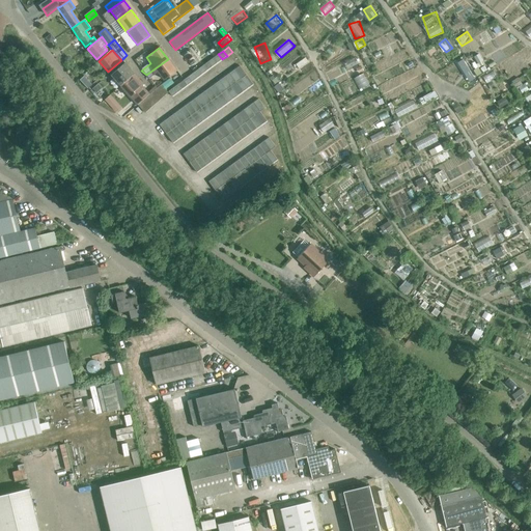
[(218,54),(214,58),(217,63),(222,59),(218,54)]
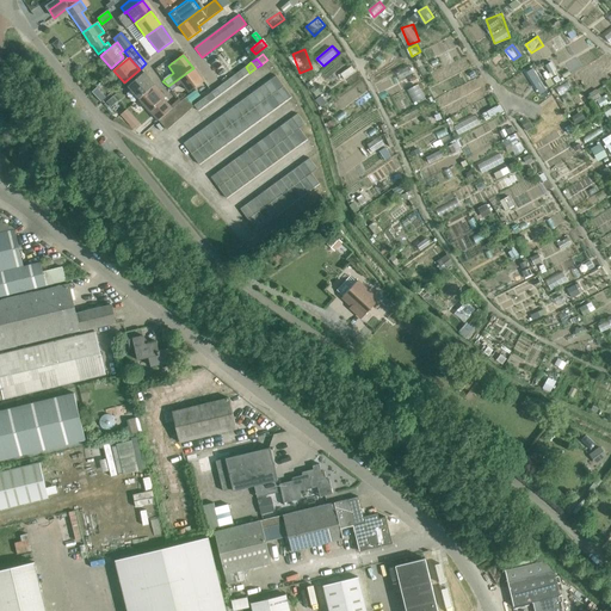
[(554,62),(545,65),(550,76),(557,74),(554,62)]
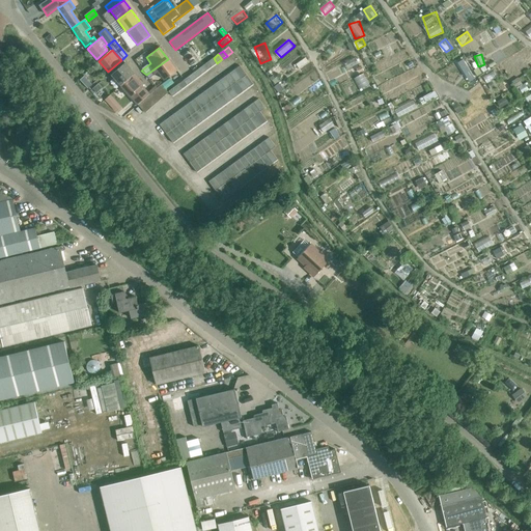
[(351,68),(361,61),(356,55),(346,62),(351,68)]
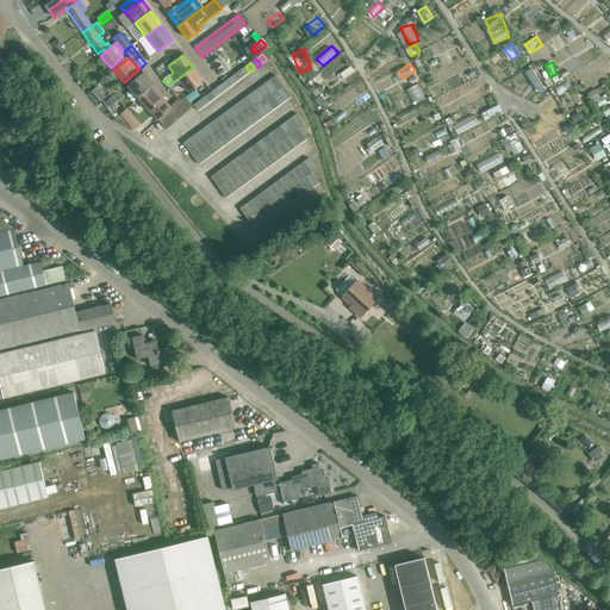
[(535,63),(526,68),(537,95),(547,91),(535,63)]
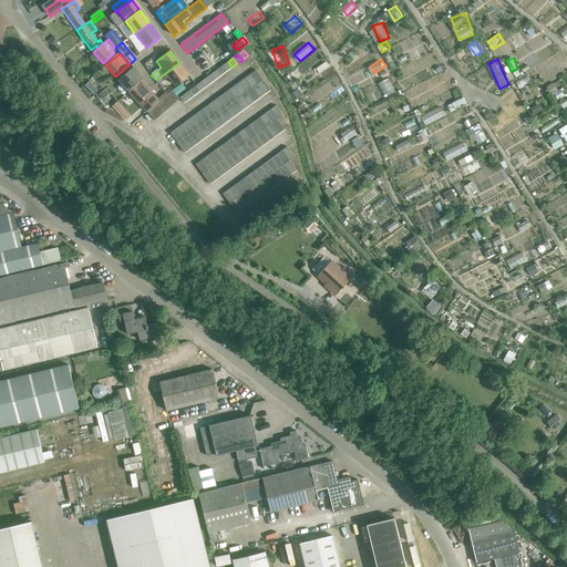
[(319,74),(332,65),(328,60),(316,68),(319,74)]
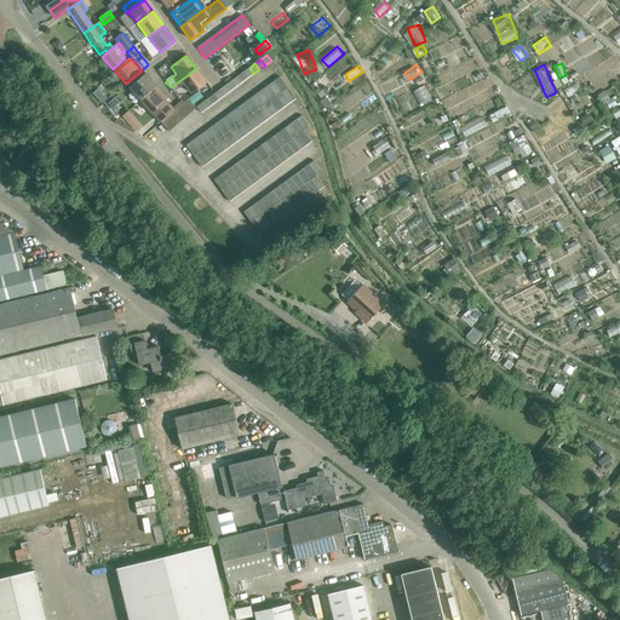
[(253,74),(250,68),(244,73),(247,78),(253,74)]
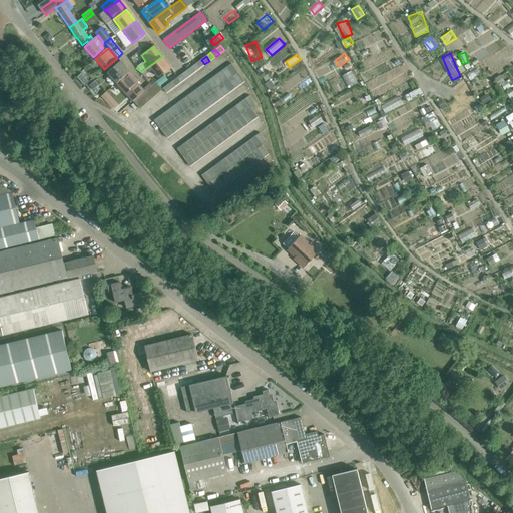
[(162,57),(141,72),(144,76),(153,69),(158,77),(171,68),(162,57)]
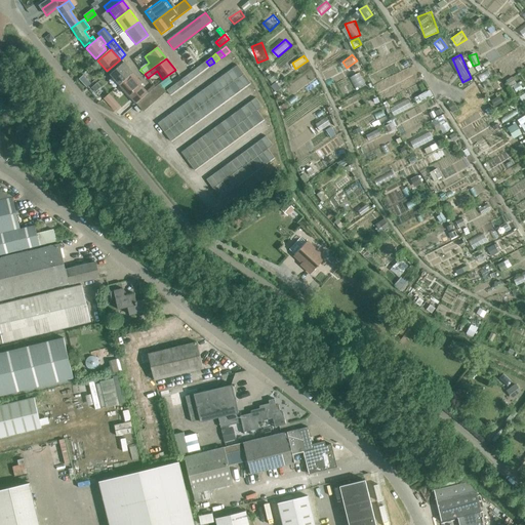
[(209,66),(206,62),(201,65),(205,70),(209,66)]
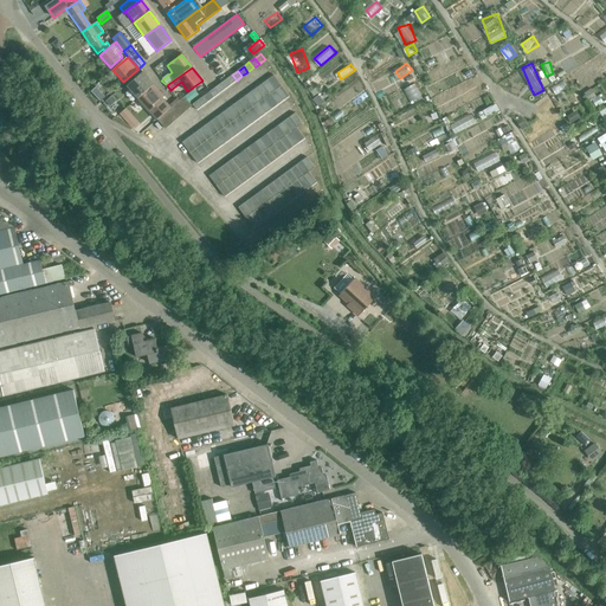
[(142,72),(127,86),(137,98),(153,85),(142,72)]
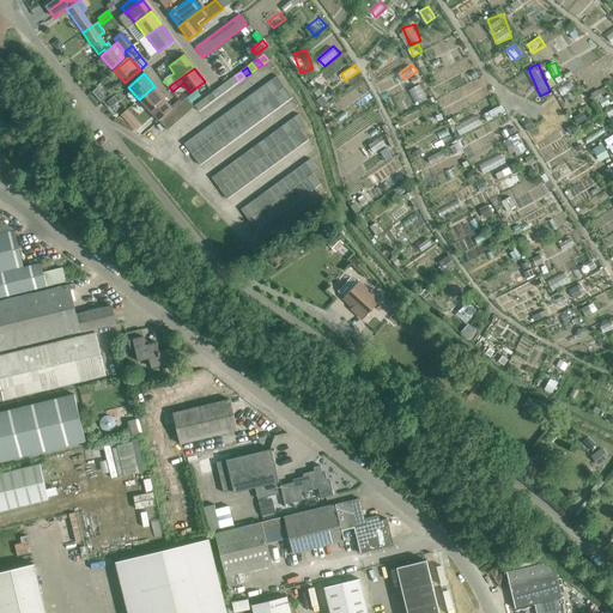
[(240,82),(235,76),(229,80),(234,86),(240,82)]
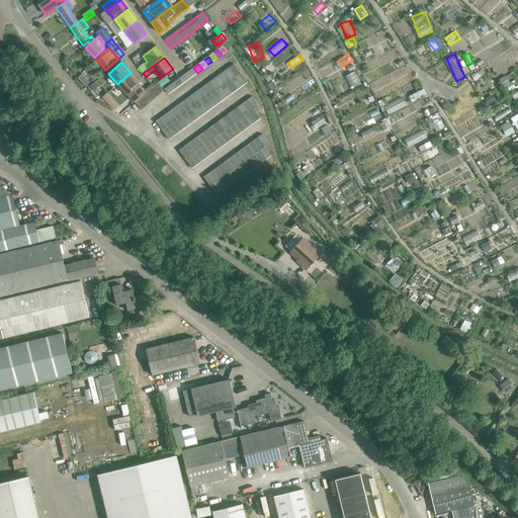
[(234,65),(229,68),(236,77),(241,73),(234,65)]
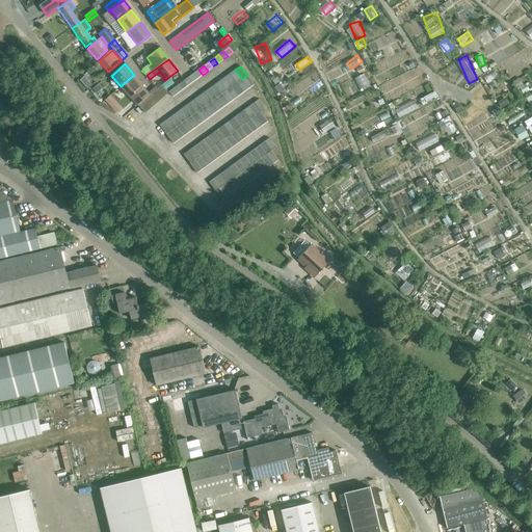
[(203,75),(198,70),(193,73),(197,78),(203,75)]
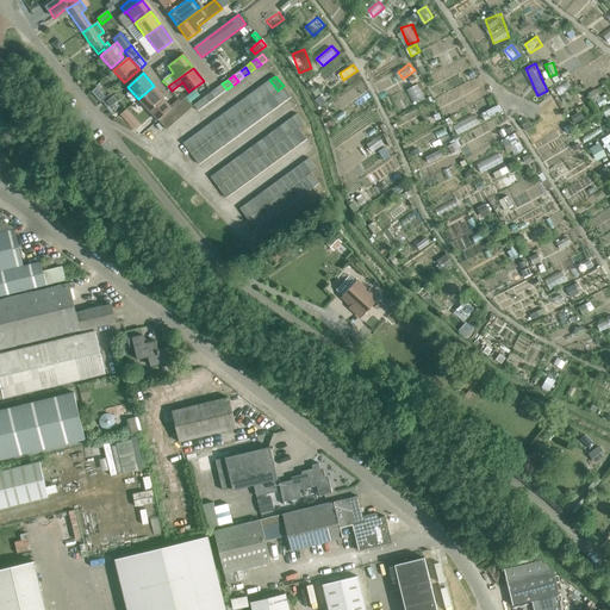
[(278,91),(269,80),(263,85),(272,95),(278,91)]
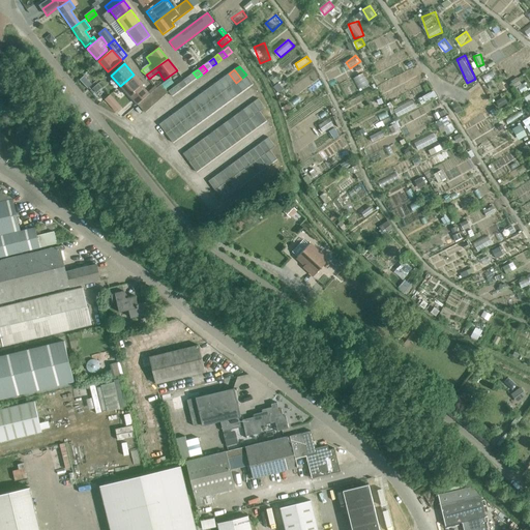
[(486,75),(488,81),(497,77),(495,71),(486,75)]
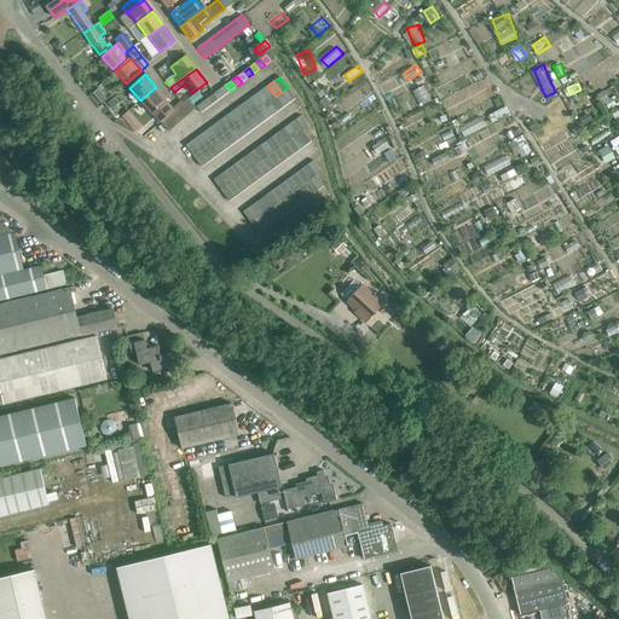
[(230,91),(225,85),(220,90),(224,96),(230,91)]
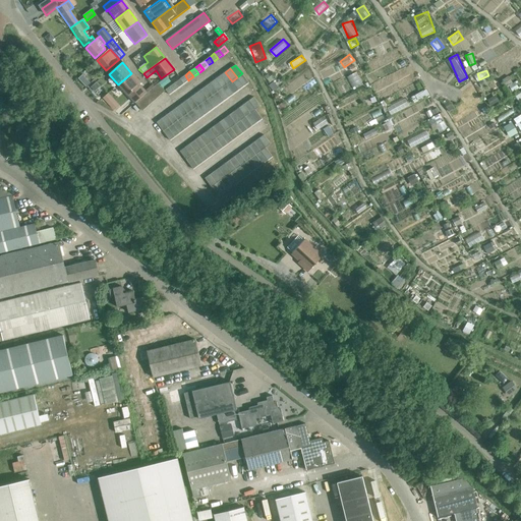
[(363,84),(359,71),(350,74),(354,88),(363,84)]
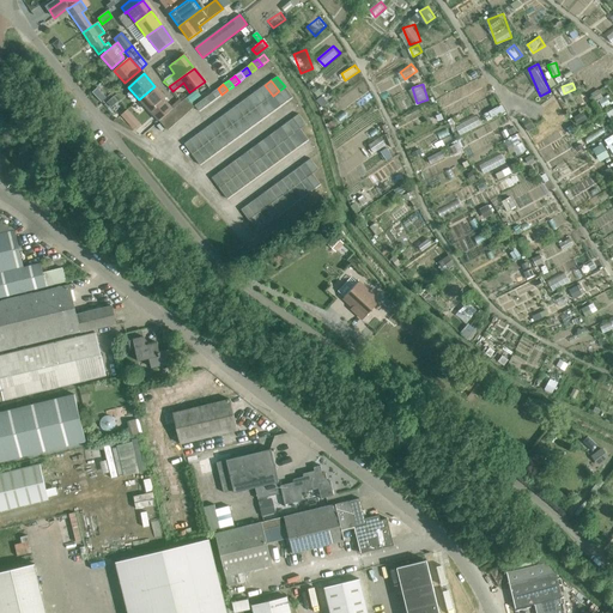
[(273,96),(265,85),(260,89),(267,99),(273,96)]
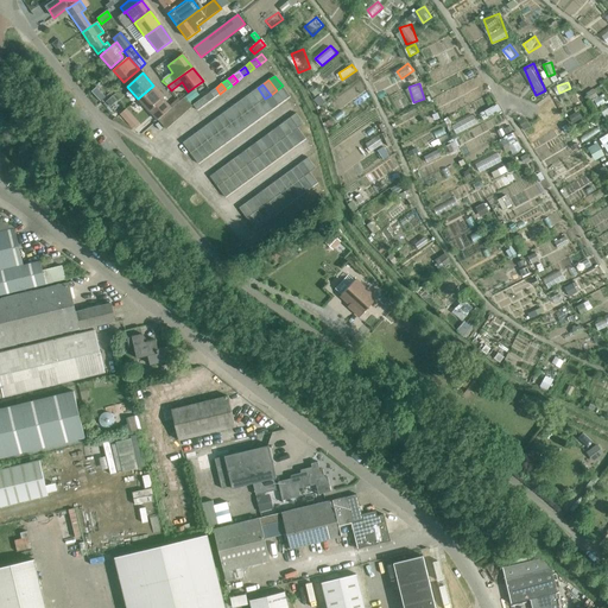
[(157,120),(170,109),(162,100),(164,97),(153,86),(138,99),(150,112),(157,120)]
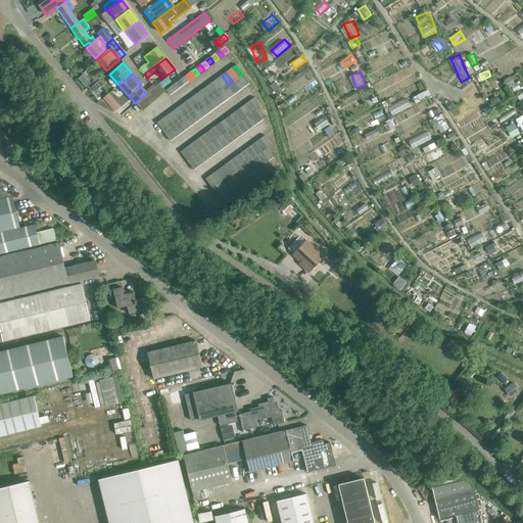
[(243,74),(238,78),(244,87),(249,83),(243,74)]
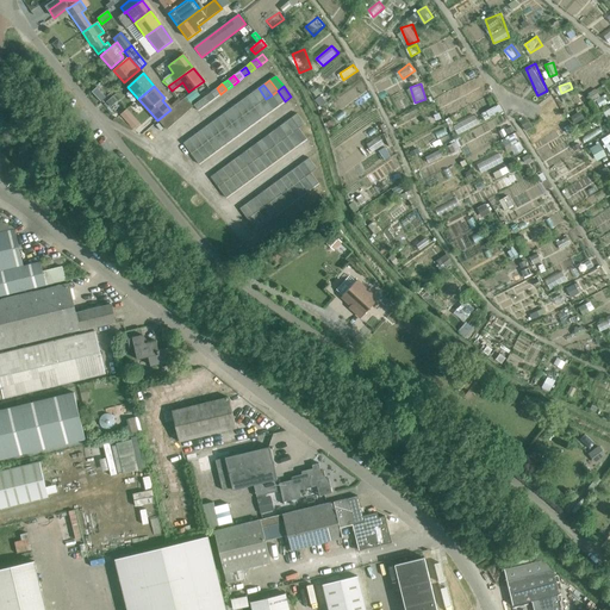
[(221,94),(217,88),(211,93),(215,98),(221,94)]
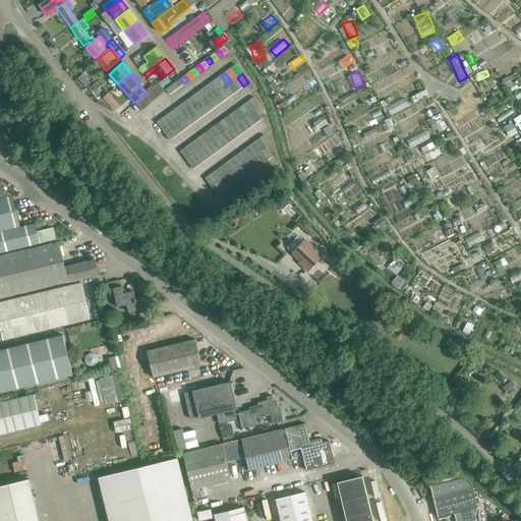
[(227,84),(221,75),(216,79),(222,89),(227,84)]
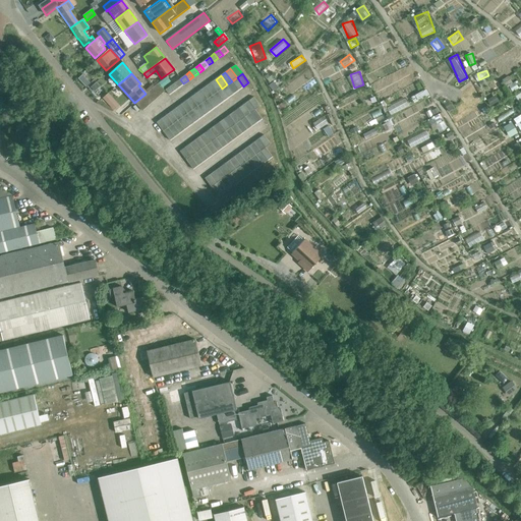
[(166,77),(158,83),(162,89),(169,81),(166,77)]
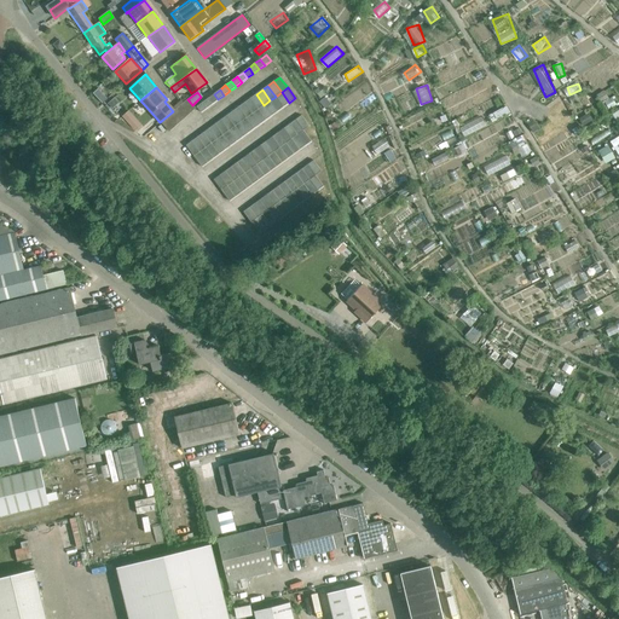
[(282,92),(276,97),(283,106),(289,103),(282,92)]
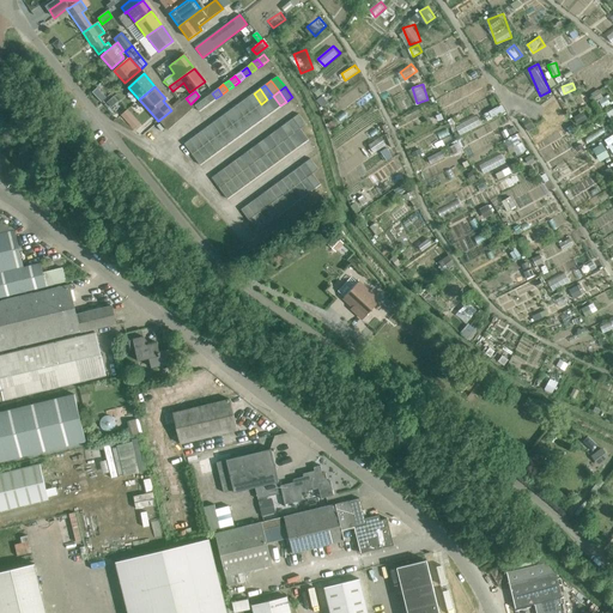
[(212,93),(206,97),(210,103),(216,98),(212,93)]
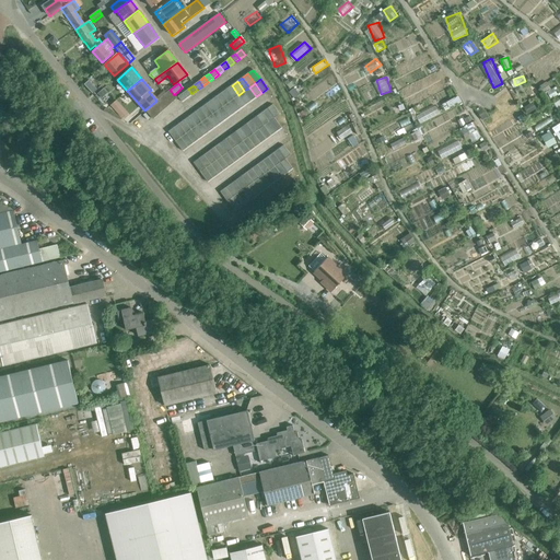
[(238,95),(232,85),(226,89),(233,98),(238,95)]
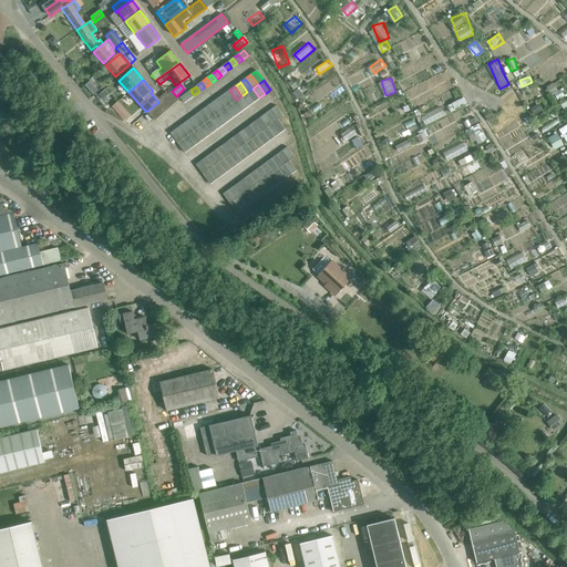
[(253,89),(247,92),(255,102),(259,98),(253,89)]
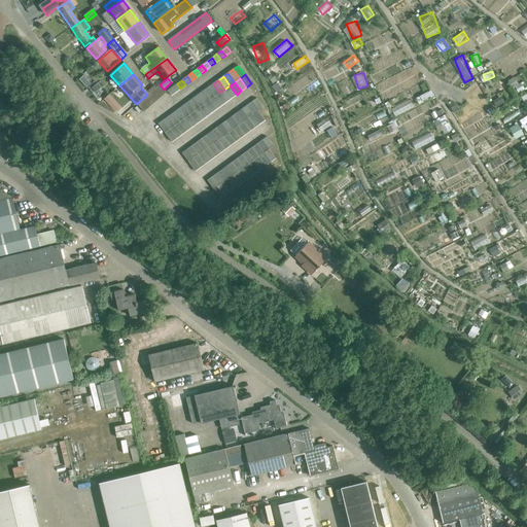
[(526,89),(523,82),(517,86),(521,95),(526,90),(526,89)]
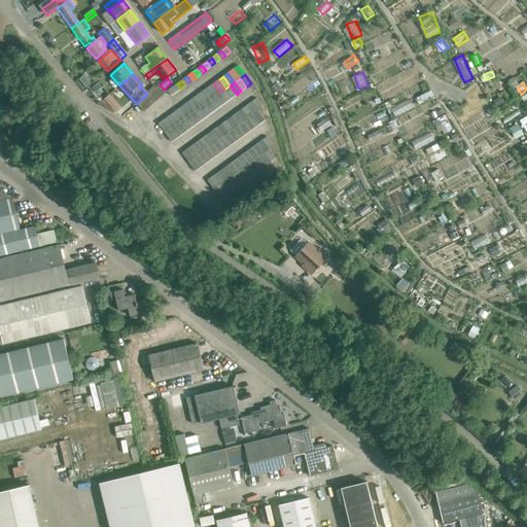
[(101,95),(106,91),(100,83),(94,88),(101,95)]
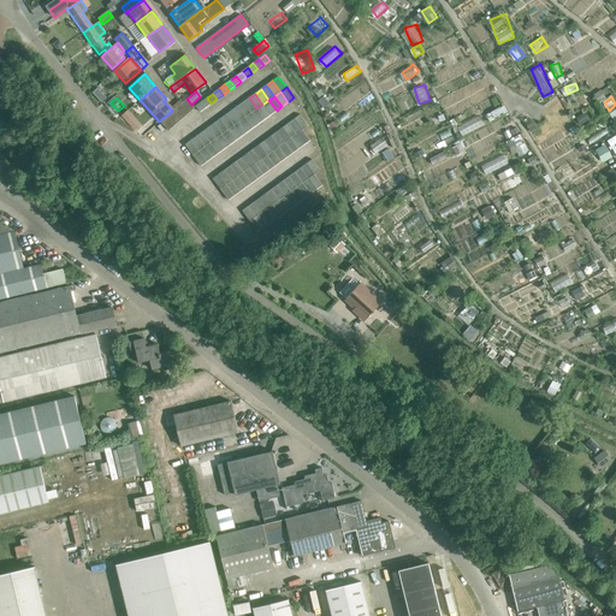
[(211,104),(207,98),(201,102),(206,108),(211,104)]
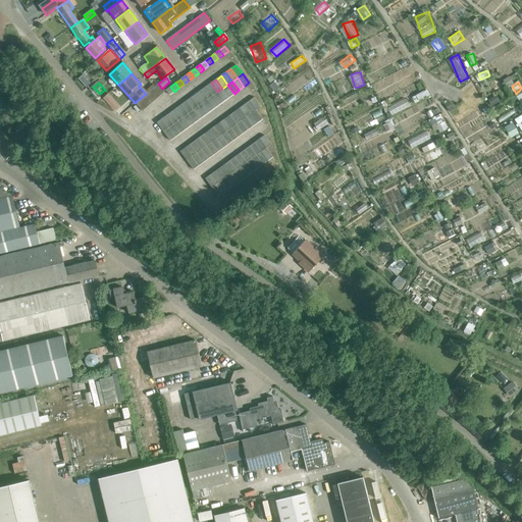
[(217,92),(211,83),(206,87),(212,96),(217,92)]
